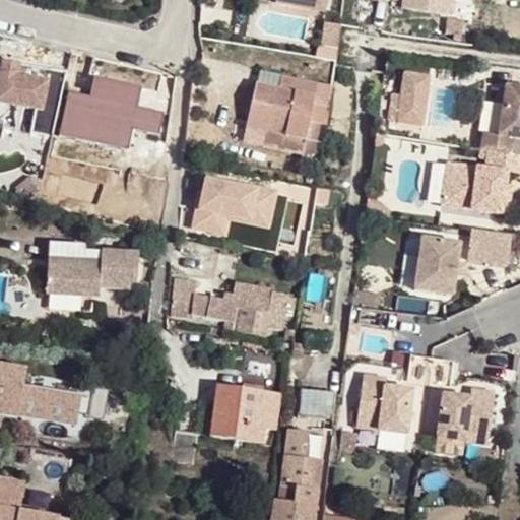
[(286,0),(286,5),(321,11),(323,0),(286,0)]
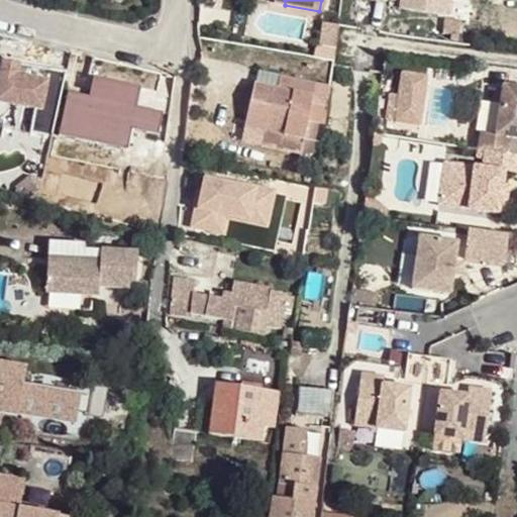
[(404,0),(403,9),(434,13),(435,0),(404,0)]
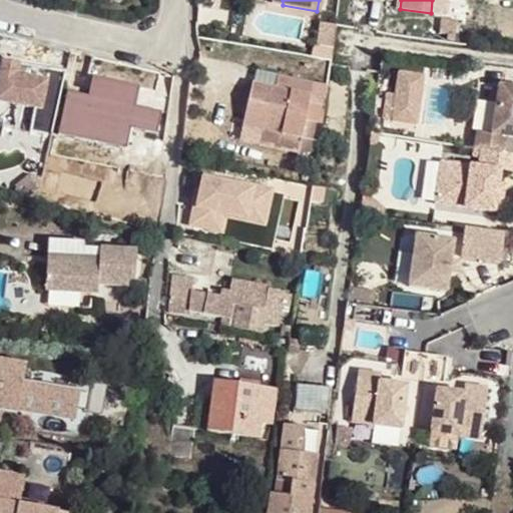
[(432,0),(431,13),(446,16),(448,0),(432,0)]
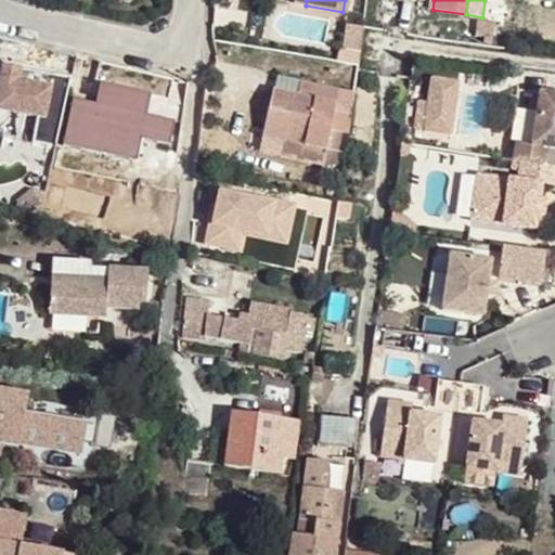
[(364,25),(348,23),(345,47),(361,48),(363,31),(364,25)]
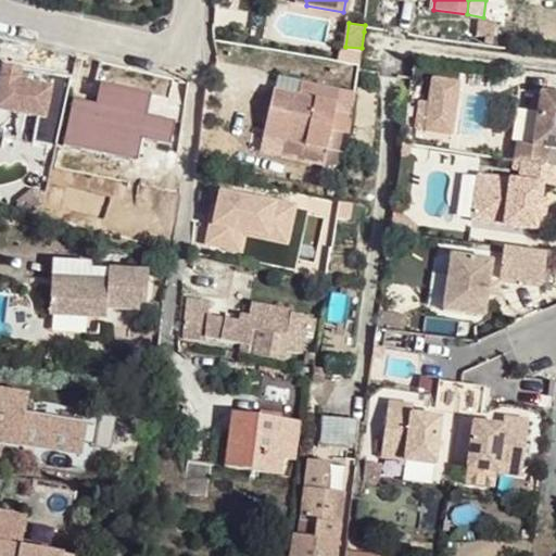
[(73,73),(76,58),(62,54),(60,63),(64,71),(73,73)]
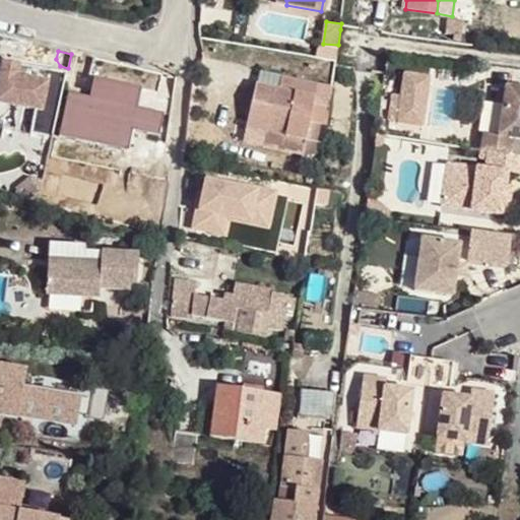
[(0,69),(0,104),(41,112),(51,114),(56,87),(47,85),(50,71),(16,65),(9,64),(1,63),(0,69)]
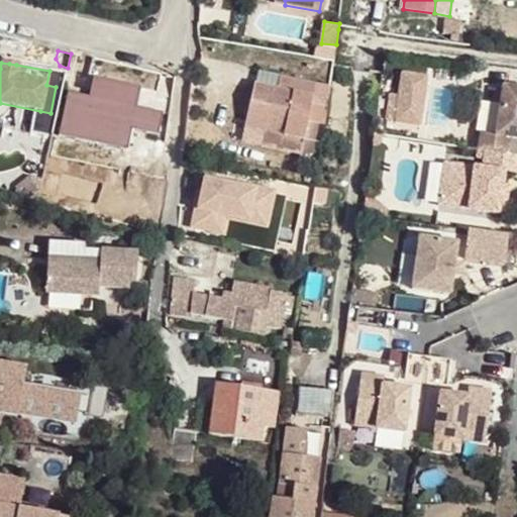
[(394,73),(390,126),(423,128),(426,75),(394,73)]
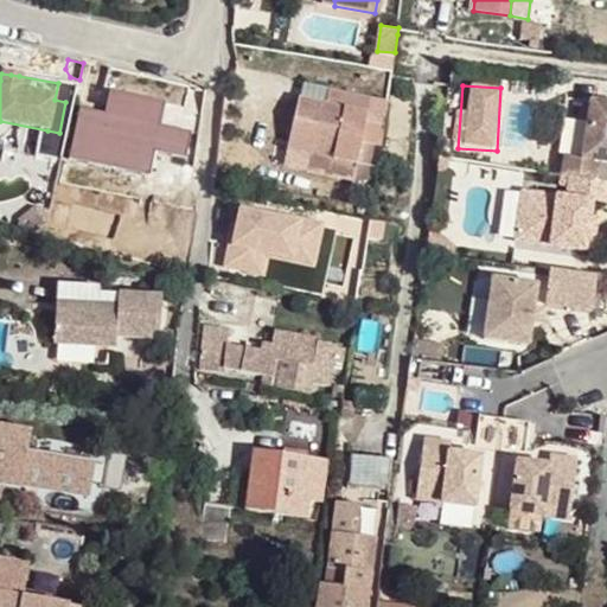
[(519,146),(532,93),(510,88),(497,141),(519,146)]
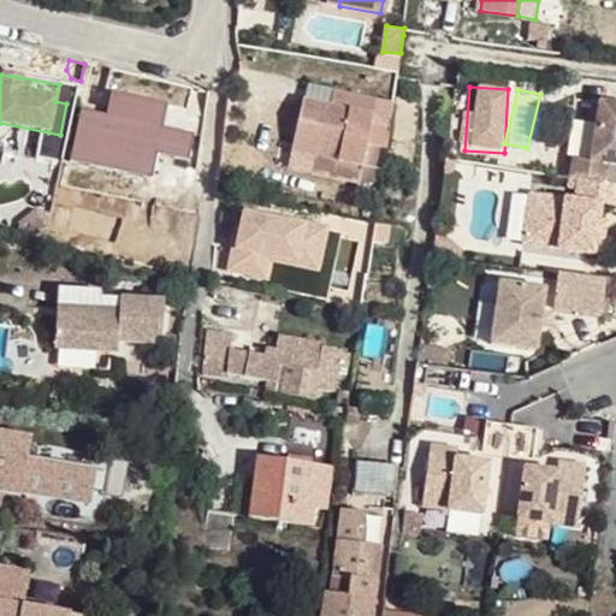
[(371,123),(377,99),(330,90),(325,108),(324,113),(371,123)]
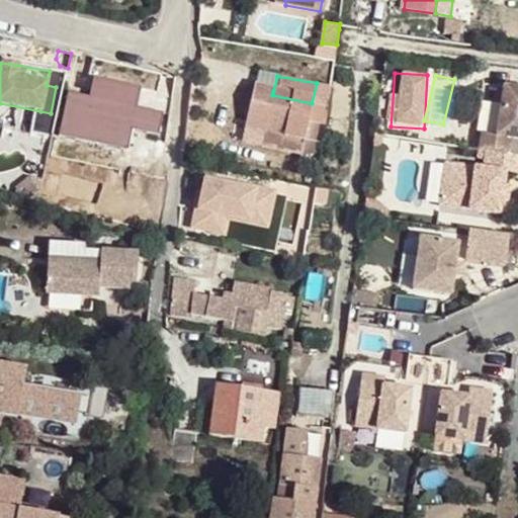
[(68,91),(59,135),(100,144),(105,123),(132,130),(137,107),(141,89),(117,83),(93,78),(90,95),(68,91)]
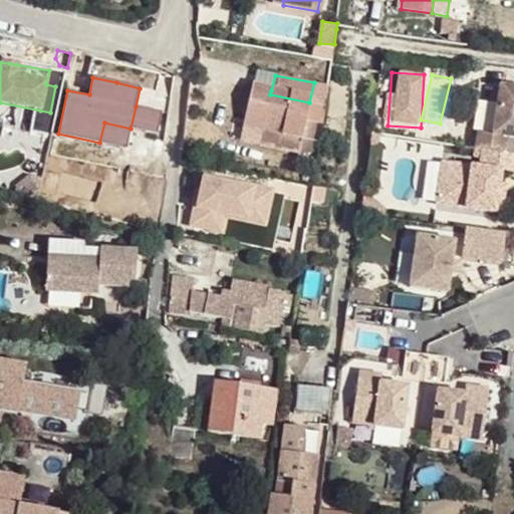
[(249,103),(245,120),(264,124),(262,131),(283,135),(283,134),(300,137),(298,152),(310,153),(313,138),(301,136),(309,102),(270,94),(271,90),(253,85),(249,103)]
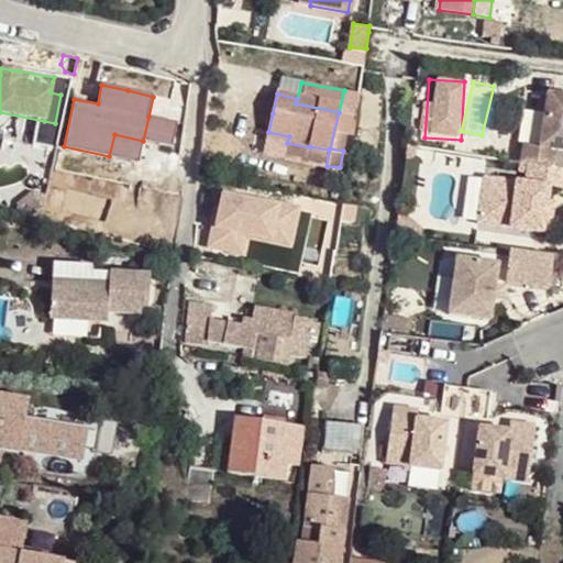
[(531,164),(555,167),(558,150),(562,150),(562,96),(550,94),(541,147),(526,144),(522,163),(531,164)]
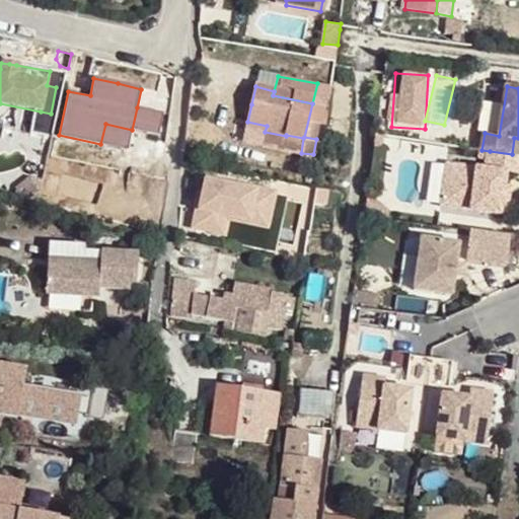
[(165,115),(137,107),(132,130),(161,136),(165,115)]
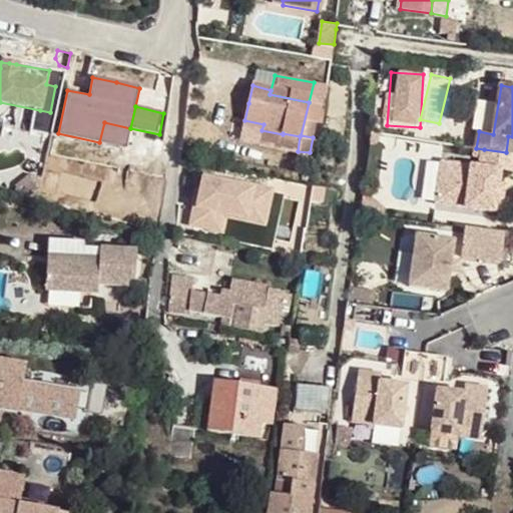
[(38,119),(35,136),(50,137),(52,121),(38,119)]
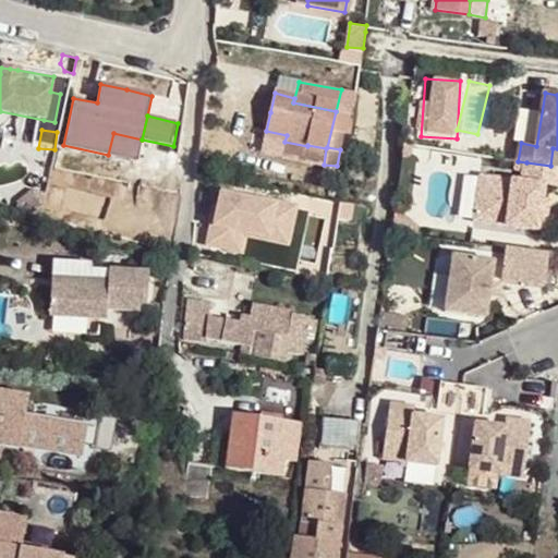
[(2,134),(0,145),(0,150),(12,153),(15,137),(15,135),(14,133),(4,131),(3,133),(2,134)]
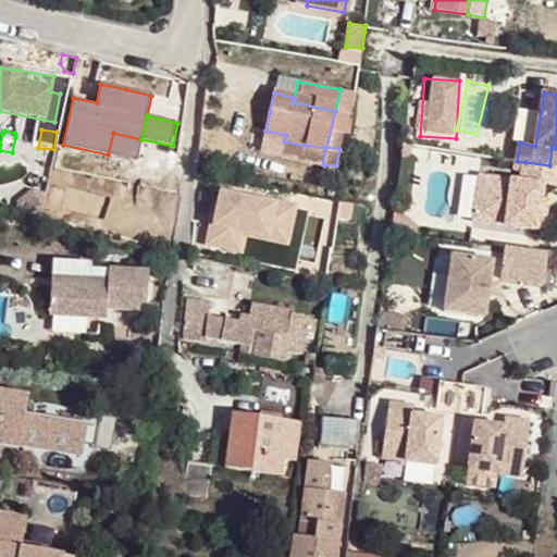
[(286,135),(265,131),(264,137),(284,141),(286,135)]
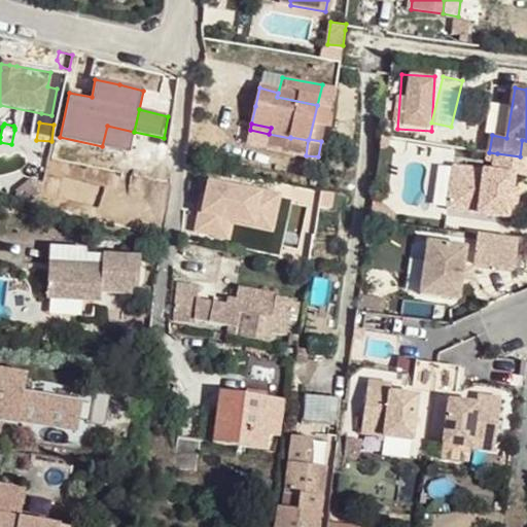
[(102,146),(130,152),(134,132),(107,126),(102,146)]
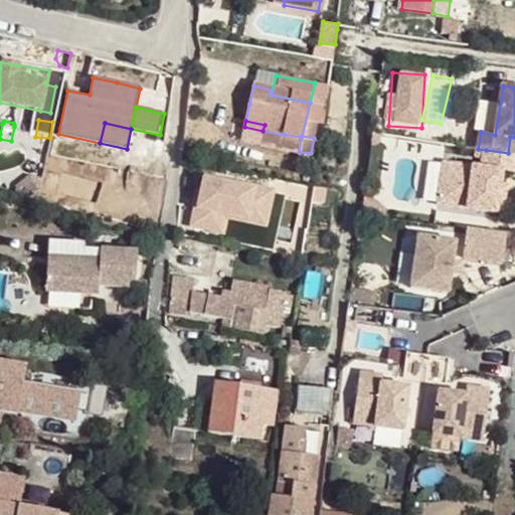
[(514,153),(508,153),(486,150),(483,168),(445,163),(439,203),(497,212),(499,201),(502,184),(504,171),(514,172),(514,153)]
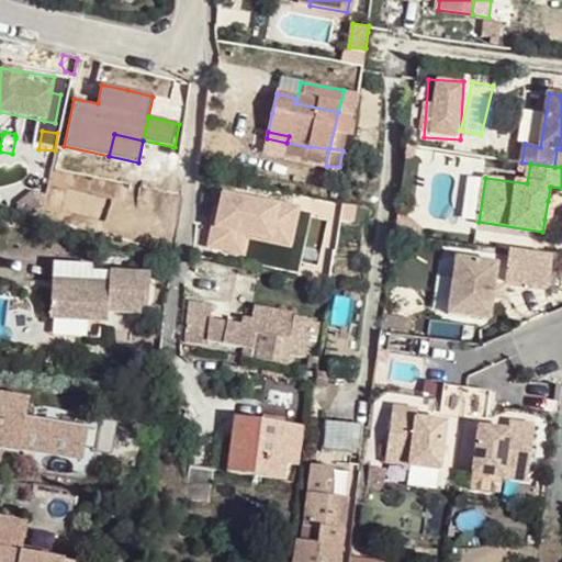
[(42,201),(25,197),(22,211),(38,214),(42,201)]
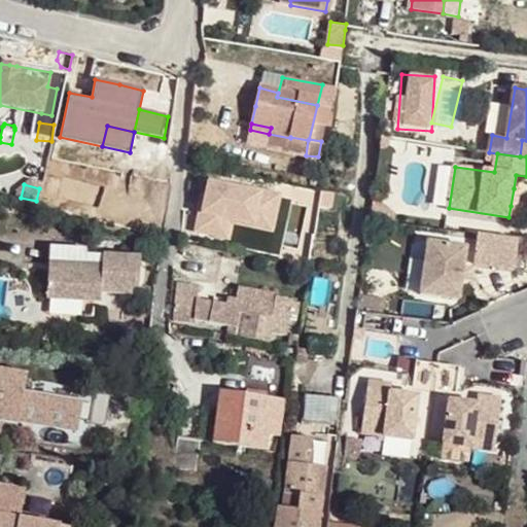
[(514,188),(511,206),(518,207),(520,189),(514,188)]
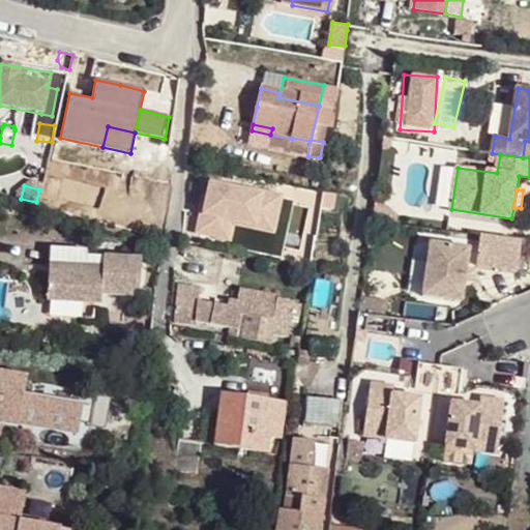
[(519,270),(523,240),(482,234),(478,265),(519,270)]
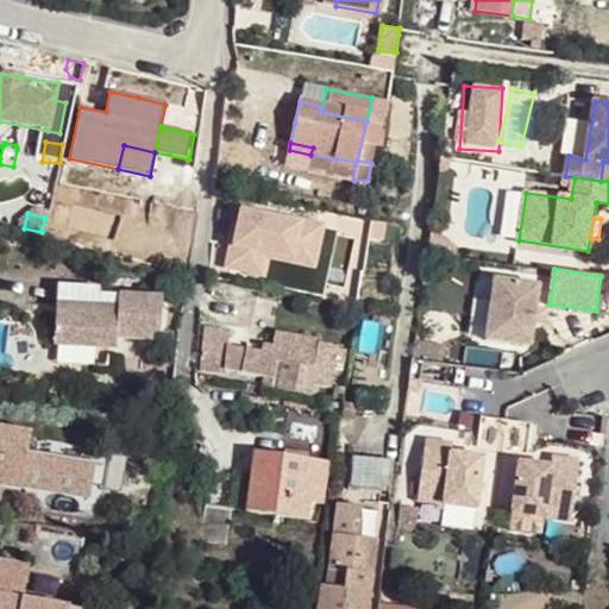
[(540,287),(496,280),(488,339),(532,345),(535,321),(537,309),(540,287)]
